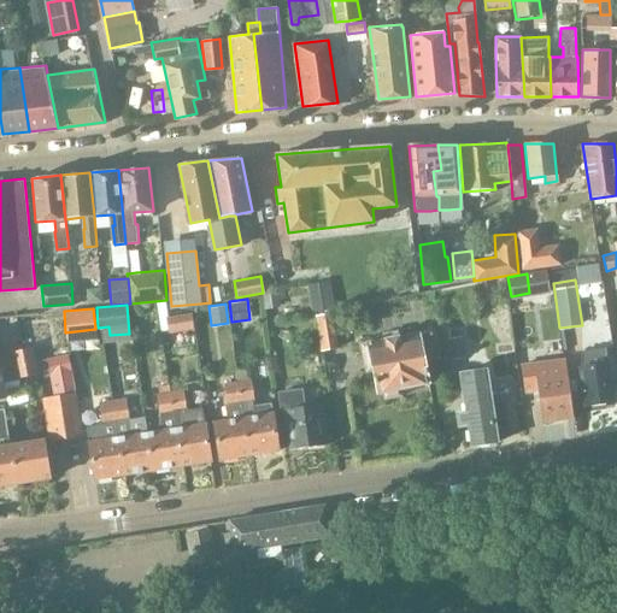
[(168,332),(193,329),(191,312),(165,317),(168,332)]
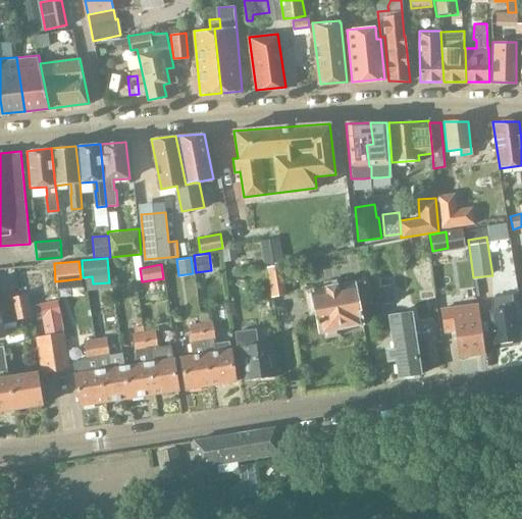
[(285,294),(280,264),(268,266),(273,296),(285,294)]
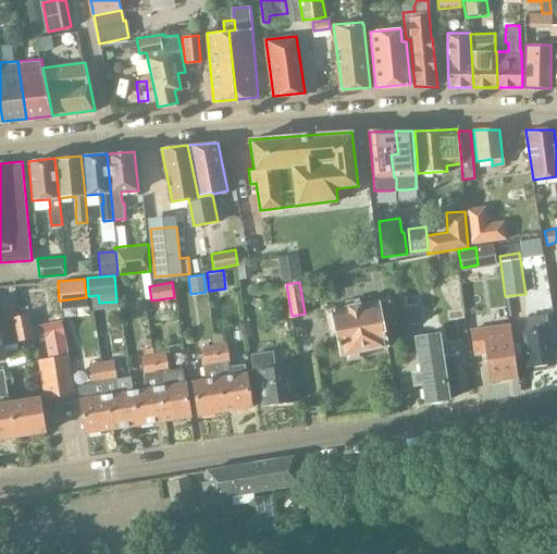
[(362,357),(361,351),(387,346),(385,339),(387,337),(386,331),(385,331),(382,316),(394,314),(392,298),(359,304),(358,299),(347,302),(348,306),(326,310),(330,327),(336,325),(342,355),(347,354),(348,359),(362,357)]
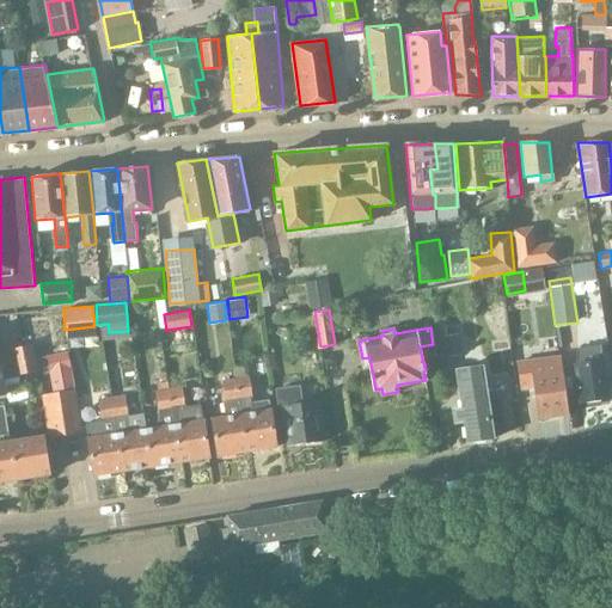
[(444,335),(447,356),(461,354),(458,332),(444,335)]
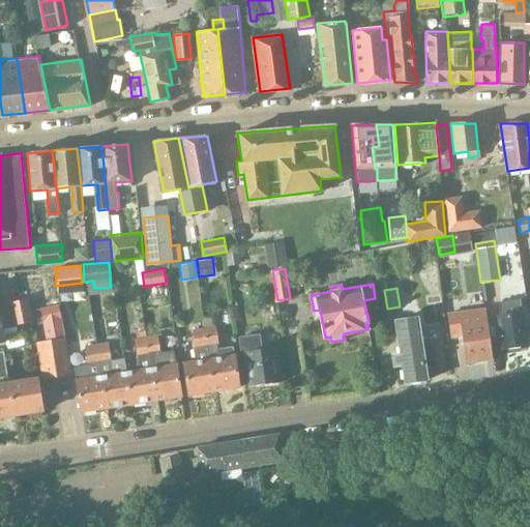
[(28,298),(10,302),(10,299),(0,301),(0,315),(11,313),(30,310),(28,298)]
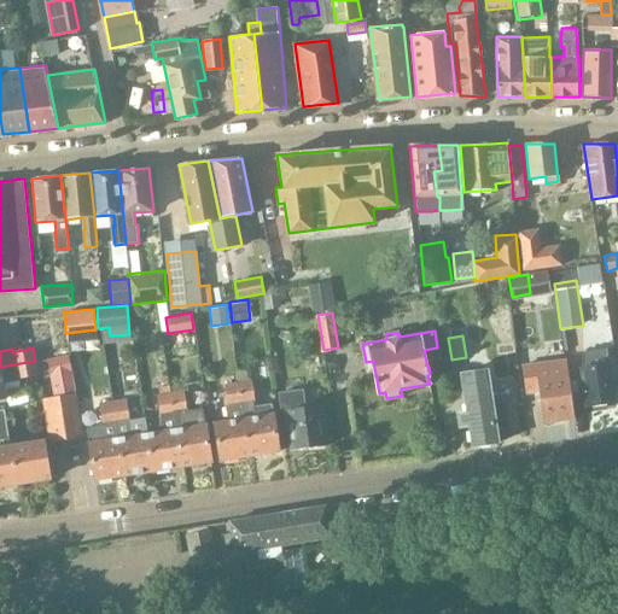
[(610,364),(607,364),(605,348),(582,350),(581,368),(586,405),(614,402),(610,364)]
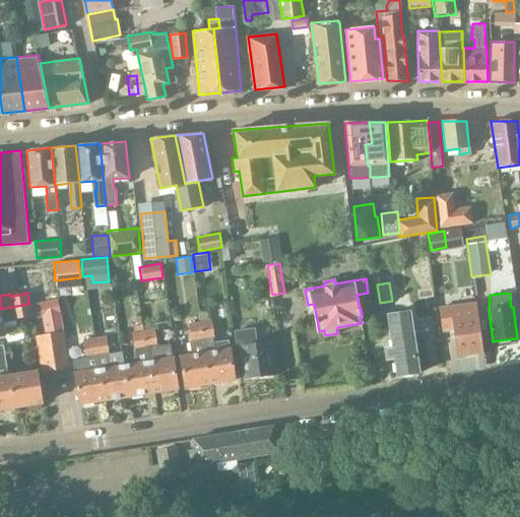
[(58,298),(45,301),(39,302),(42,317),(61,313),(58,298)]
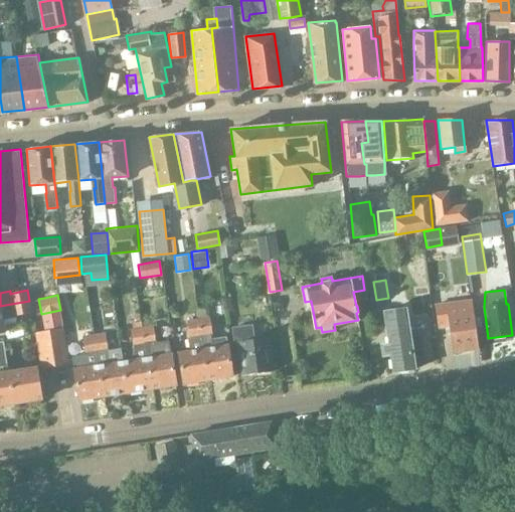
[(471,299),(435,304),(438,326),(449,325),(452,351),(478,348),(471,299)]
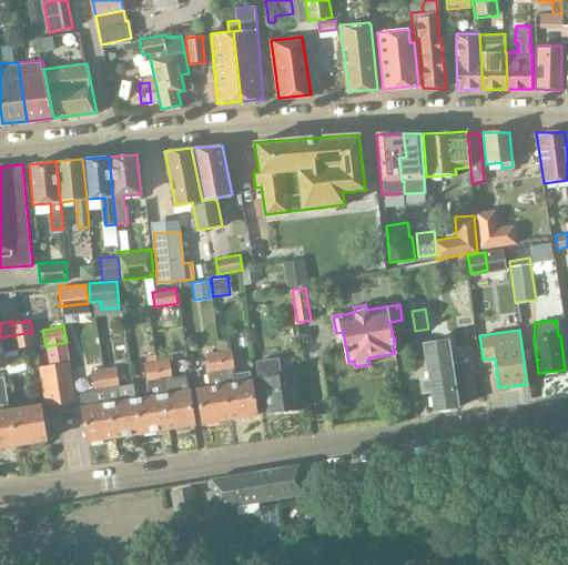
[(34,342),(32,332),(12,335),(16,346),(34,342)]
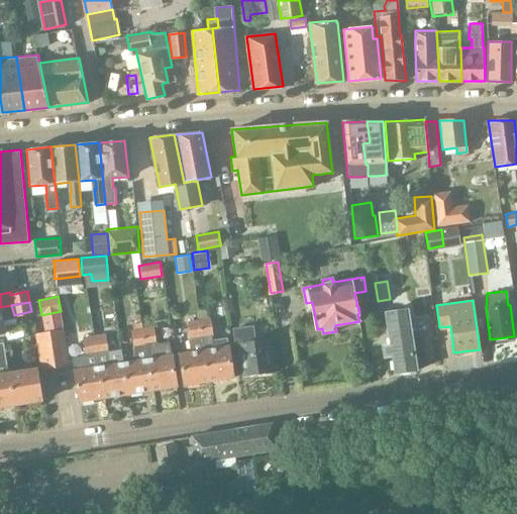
[(387,312),(392,344),(384,345),(386,356),(393,355),(396,373),(416,370),(407,309),(387,312)]
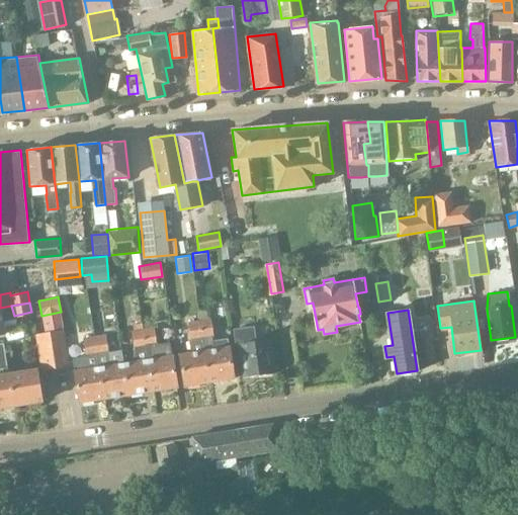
[(210,318),(200,320),(202,338),(204,350),(209,381),(234,377),(228,338),(211,340),(211,337),(212,336),(210,318)]
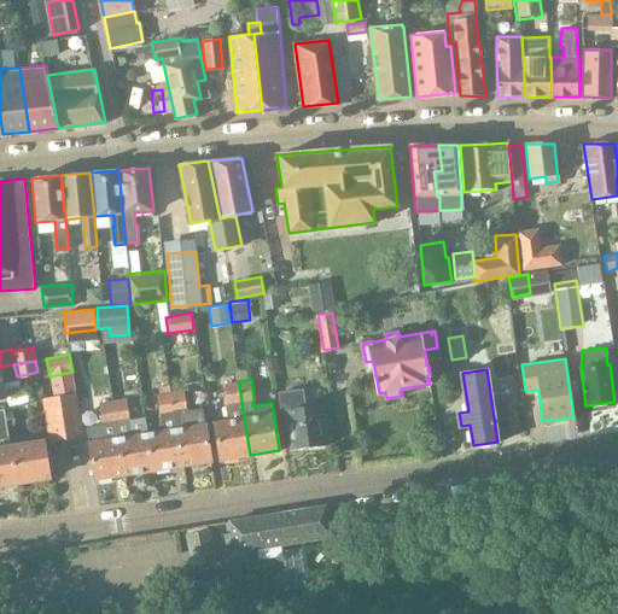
[(225,384),(228,404),(223,404),(227,421),(214,422),(220,458),(250,455),(244,417),(242,403),(239,381),(225,384)]
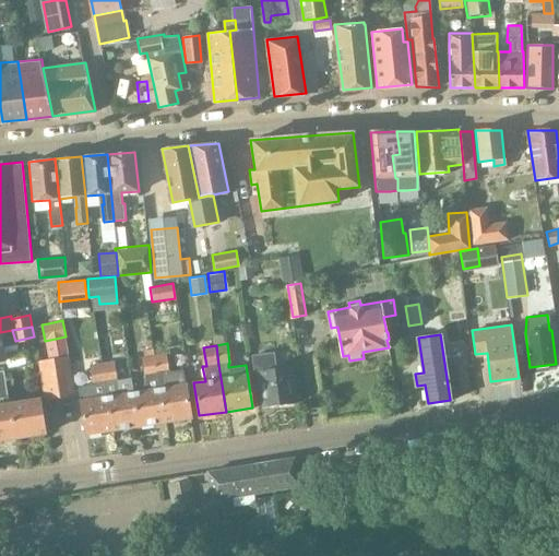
[(165,353),(154,354),(164,421),(190,416),(183,368),(168,371),(165,353)]
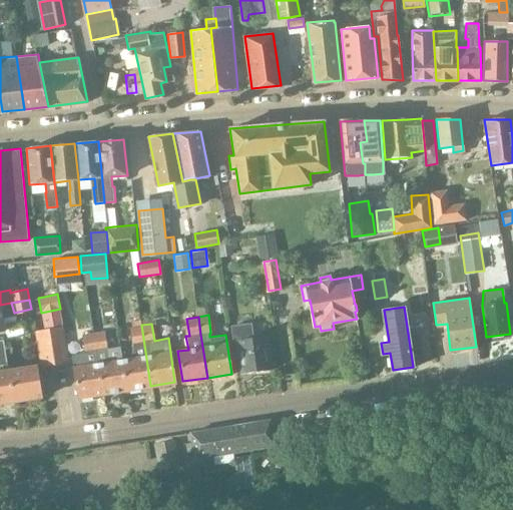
[(271,368),(266,336),(252,338),(250,324),(231,327),(233,340),(238,340),(242,372),(271,368)]
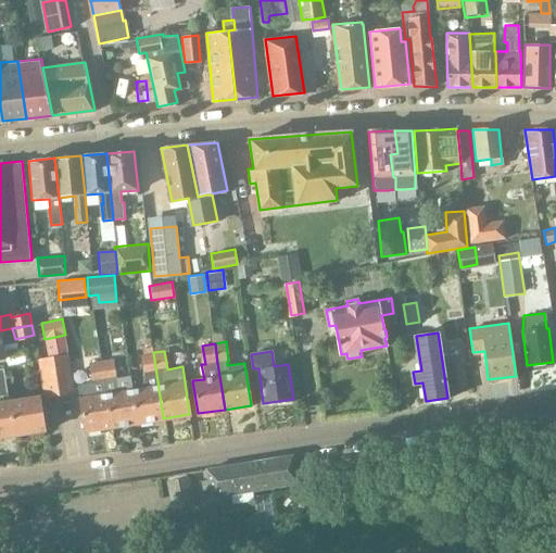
[(147,388),(133,390),(137,423),(163,418),(153,352),(141,354),(147,388)]
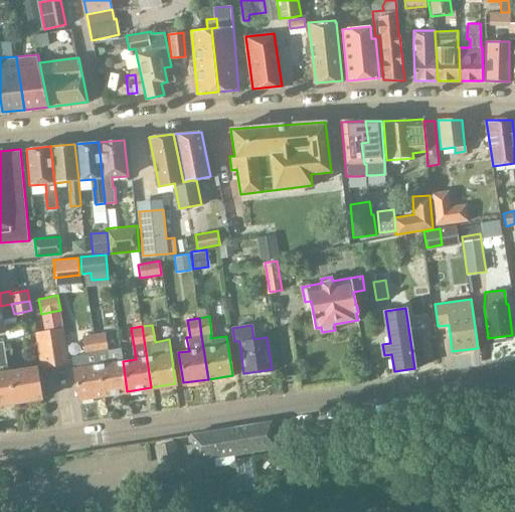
[(37,343),(52,340),(64,338),(62,327),(36,331),(37,343)]
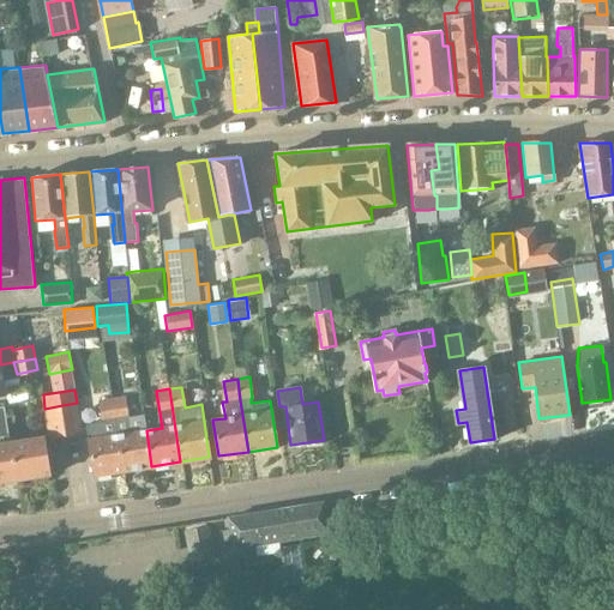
[(124,396),(112,398),(122,471),(151,466),(146,430),(144,416),(127,418),(124,396)]
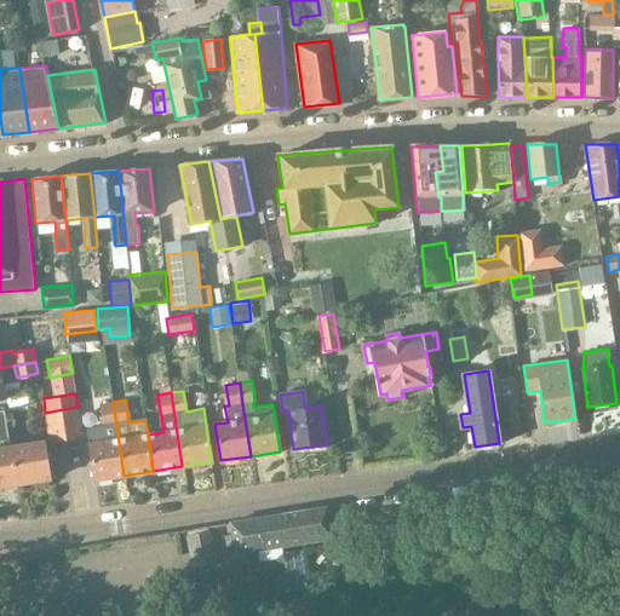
[(103,425),(87,427),(90,443),(95,479),(124,476),(113,402),(101,404),(103,425)]
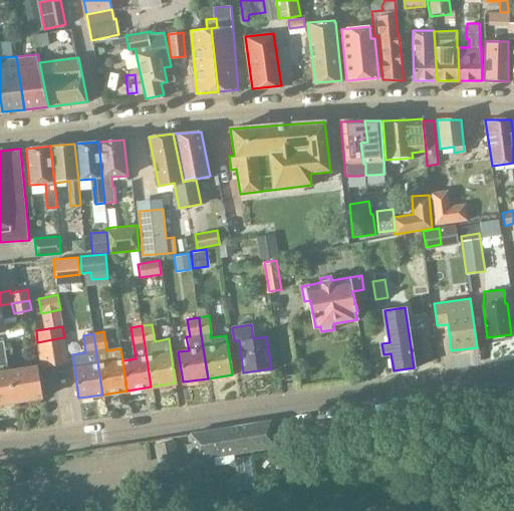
[(429,333),(427,333),(414,335),(418,361),(432,358),(429,333)]
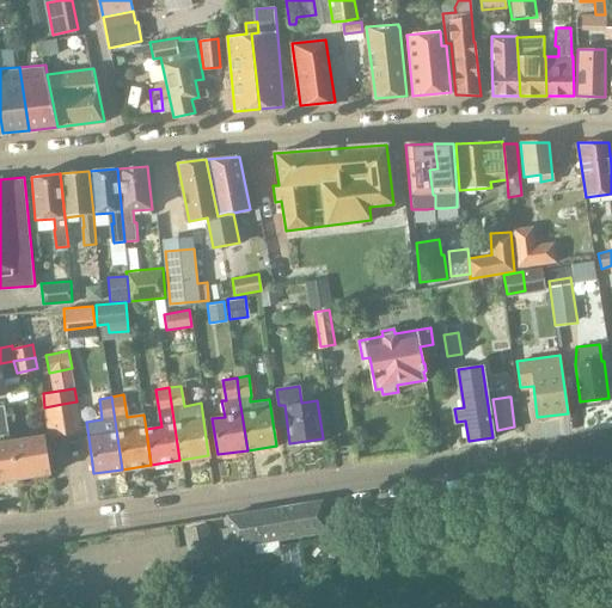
[(80,431),(77,401),(62,404),(67,434),(80,431)]
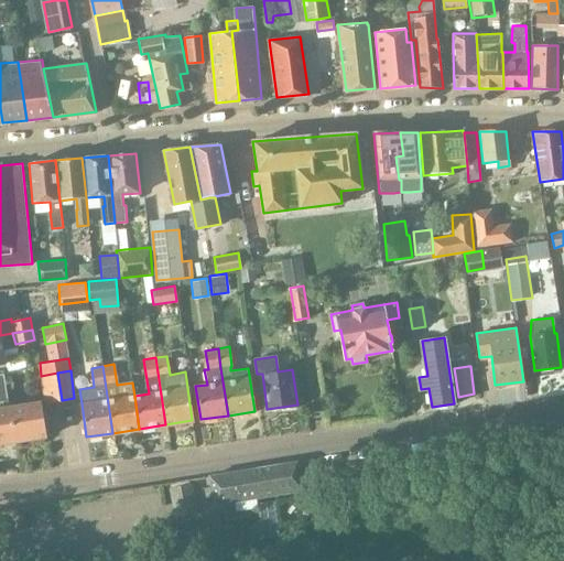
[(0,442),(14,441),(9,407),(4,373),(0,373),(0,442)]
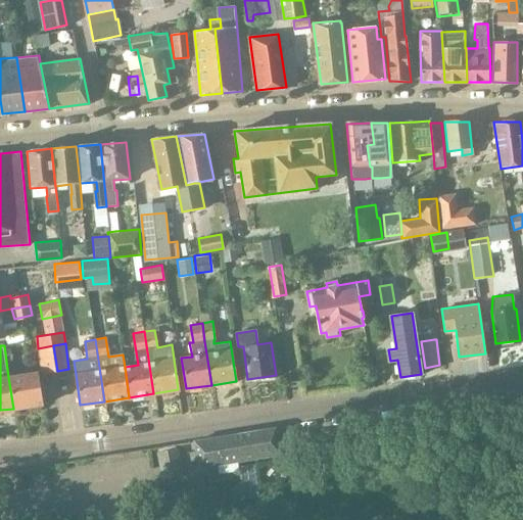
[(42,373),(57,371),(53,345),(38,348),(42,373)]
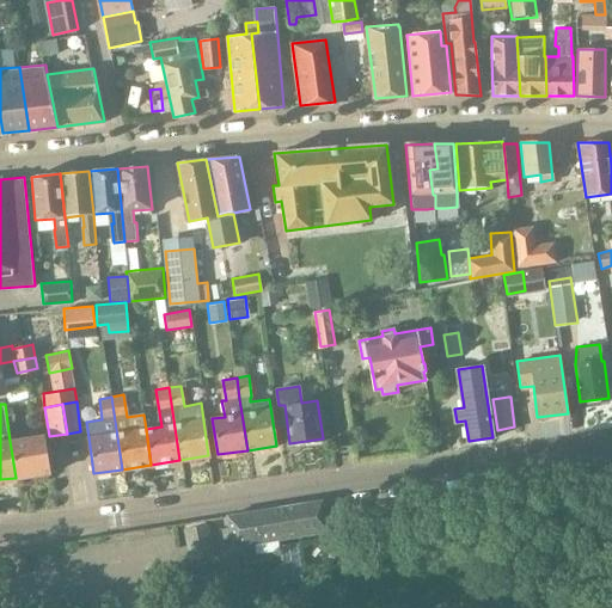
[(43,436),(10,441),(16,478),(49,473),(43,436)]
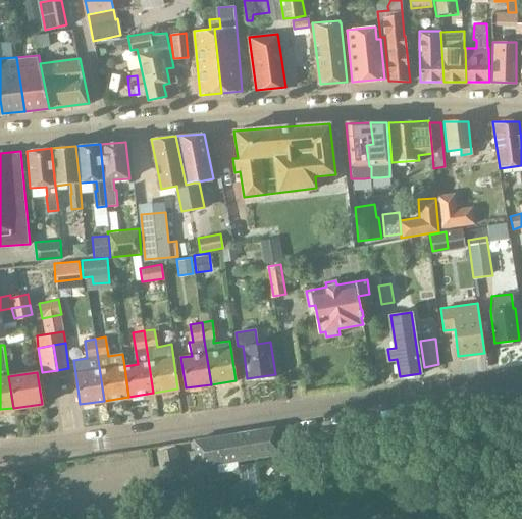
[(281,453),(275,427),(232,433),(238,458),(239,460),(281,453)]
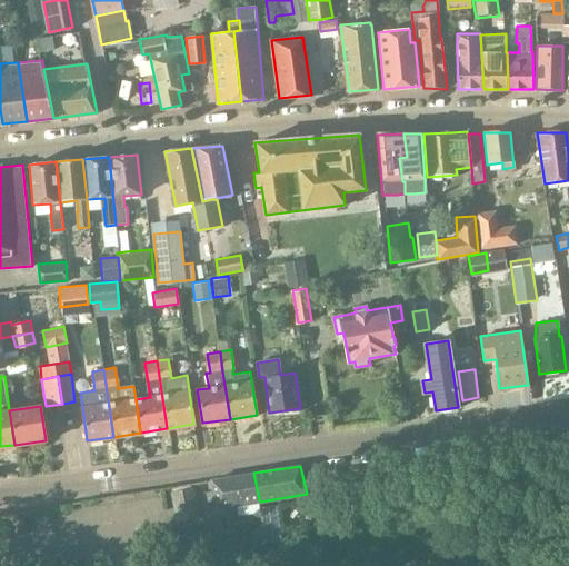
[(212,479),(215,489),(206,490),(207,502),(216,500),(218,508),(260,502),(259,499),(253,473),(212,479)]
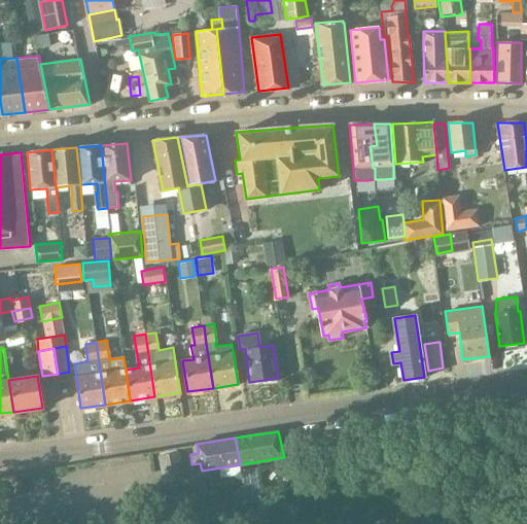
[(157,455),(164,482),(184,478),(179,451),(157,455)]
